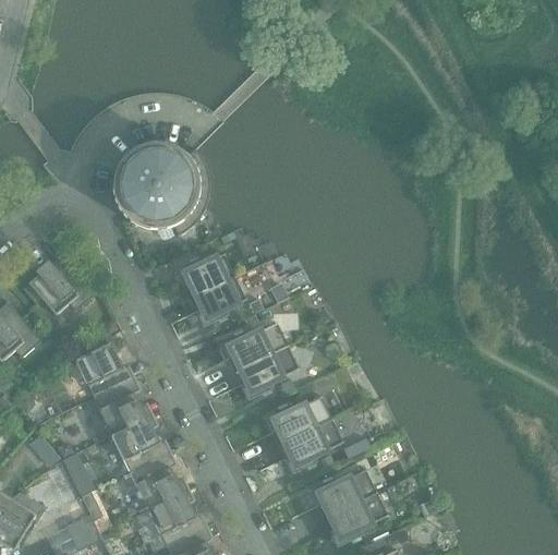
[(209,196),(210,186),(209,177),(209,173),(206,164),(201,155),(195,147),(187,155),(181,149),(173,145),(165,143),(160,142),(152,142),(143,144),(134,147),(131,151),(124,156),(119,164),(116,171),(113,176),(112,184),(113,193),(116,202),(118,206),(123,214),(130,219),(133,221),(141,226),(148,228),(157,229),(161,238),(164,239),(167,238),(173,234),(170,227),(173,225),(178,233),(177,233),(178,234),(185,230),(193,225),(199,217),(202,214),(206,205),(209,196)]
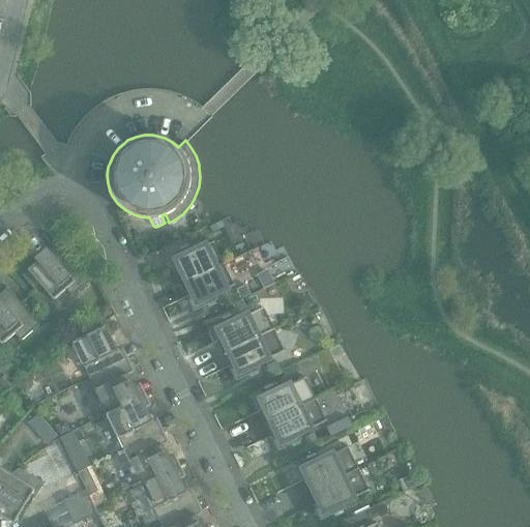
[(221,220),(209,225),(212,230),(224,225),(221,220)]
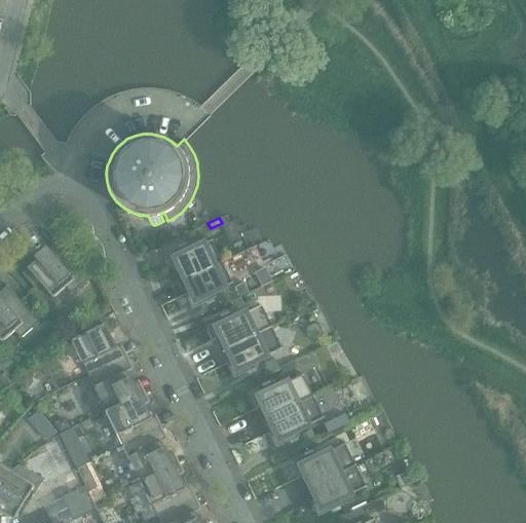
[(222,259),(211,237),(192,247),(189,241),(165,254),(173,268),(178,266),(184,277),(222,259)]
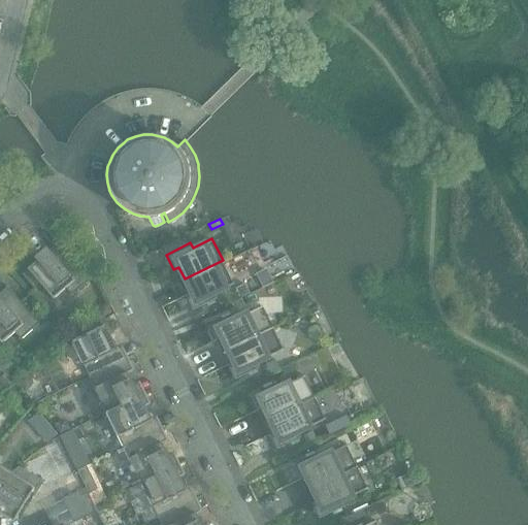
[(90,277),(58,240),(48,249),(45,245),(34,256),(36,259),(27,267),(28,268),(24,272),(22,271),(21,272),(35,288),(36,287),(35,286),(39,282),(53,297),(65,286),(70,292),(69,293),(70,294),(90,277)]
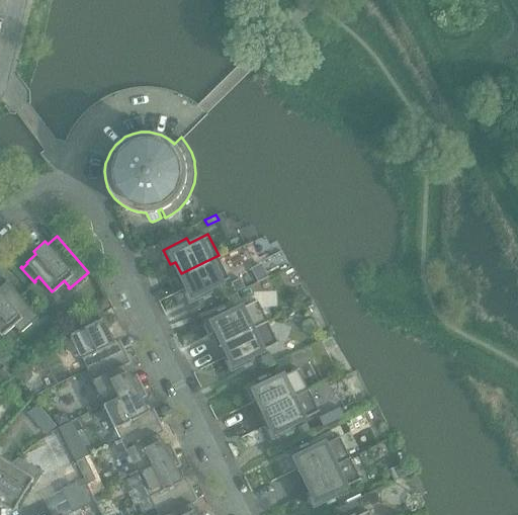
[(209,286),(229,277),(219,255),(181,273),(186,285),(181,287),(189,303),(212,291),(209,286)]
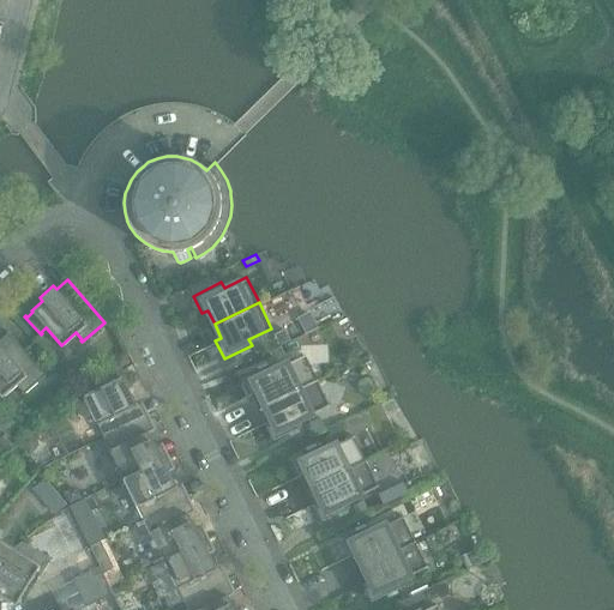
[(292,339),(284,327),(274,332),(280,345),(280,344),(292,339)]
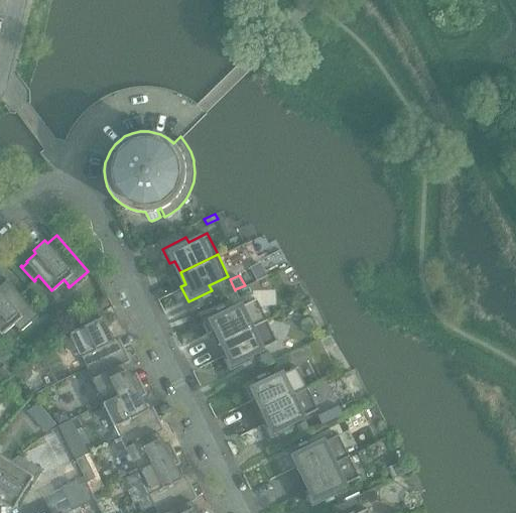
[(37,314),(6,278),(0,282),(0,332),(1,334),(13,323),(18,329),(17,330),(18,331),(37,314)]
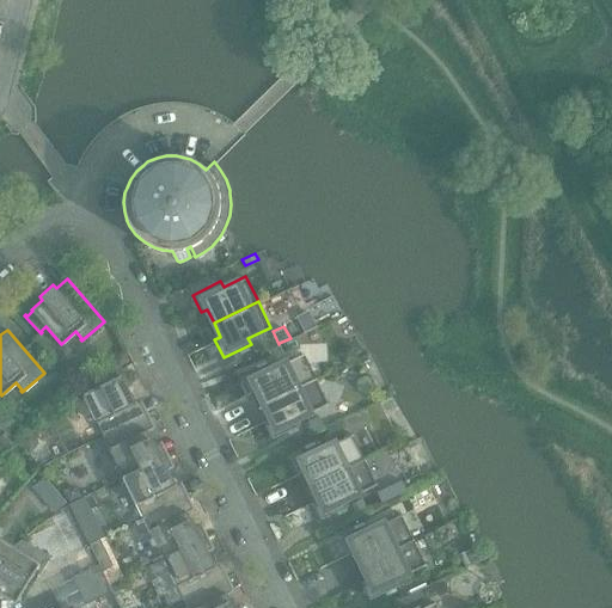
[(283,352),(279,343),(279,344),(268,349),(273,358),(283,352)]
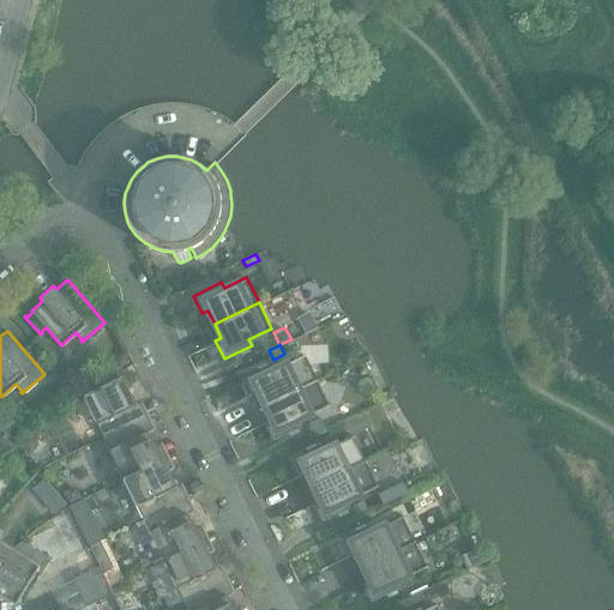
[(130,361),(125,349),(118,352),(114,361),(119,367),(130,361)]
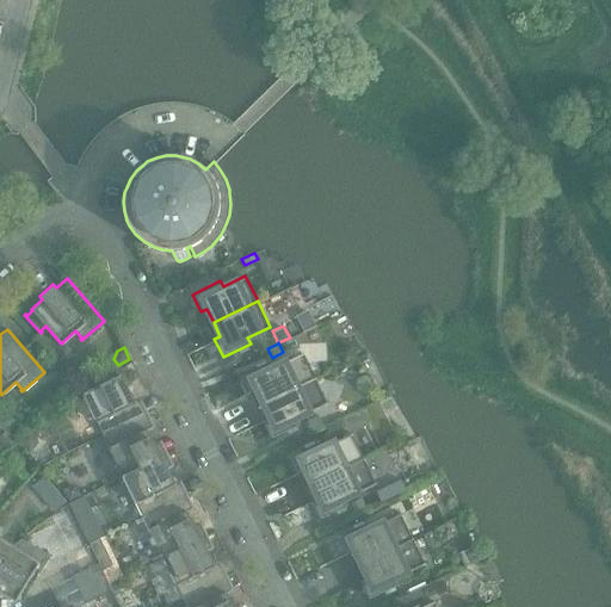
[(263,403),(315,377),(303,352),(271,367),(269,361),(241,375),(250,392),(255,389),(263,403)]
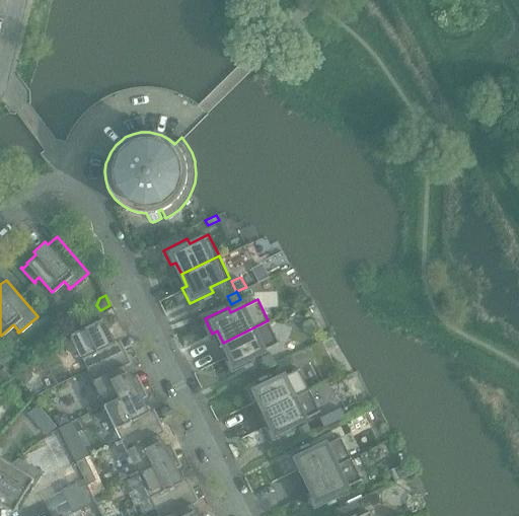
[(107,346),(116,342),(107,327),(112,325),(107,315),(70,334),(86,368),(112,356),(107,346)]
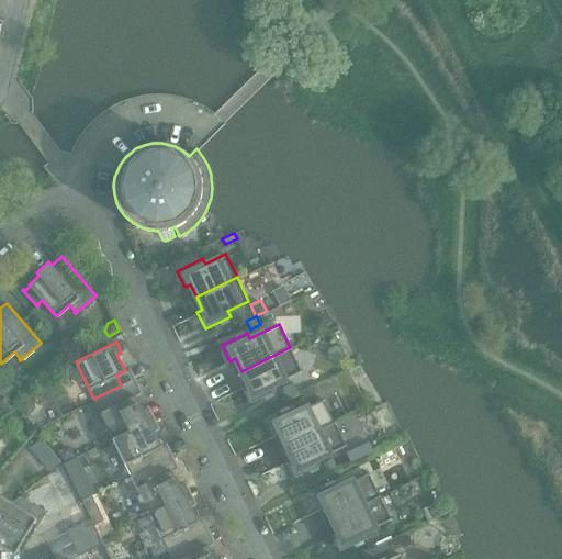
[(70,357),(63,347),(53,356),(60,365),(70,357)]
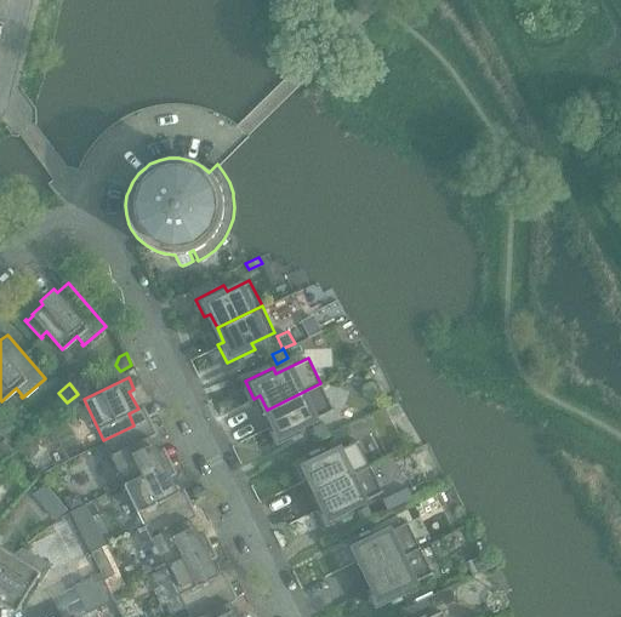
[(301,424),(332,409),(320,383),(267,410),(273,423),(267,427),(275,444),(303,430),(301,424)]
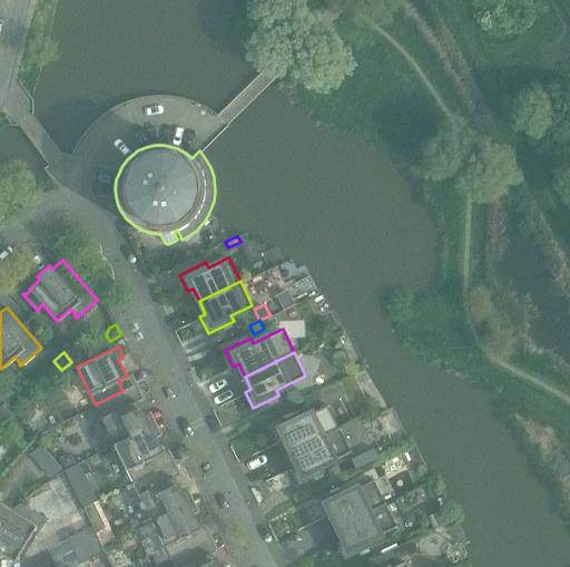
[(313,392),(307,381),(298,385),(304,397),(313,392)]
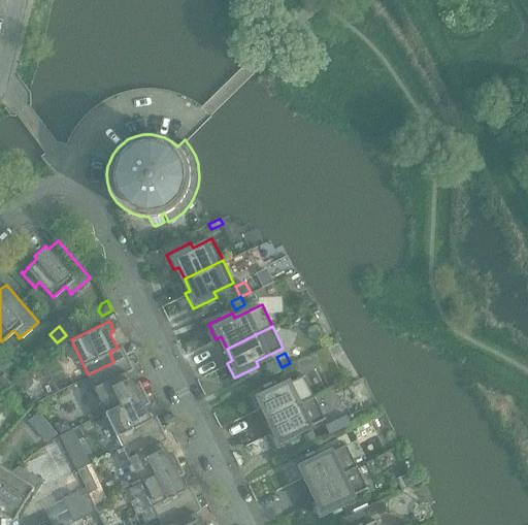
[(139,393),(126,370),(132,368),(126,356),(113,362),(88,374),(105,409),(139,393)]
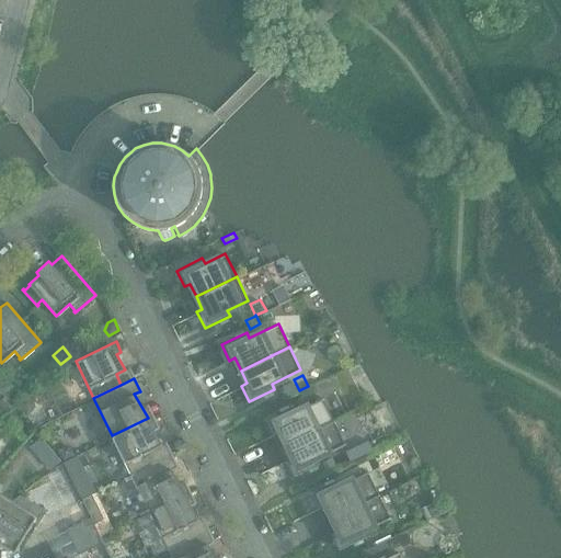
[(315,395),(309,385),(308,386),(299,390),(304,400),(315,395)]
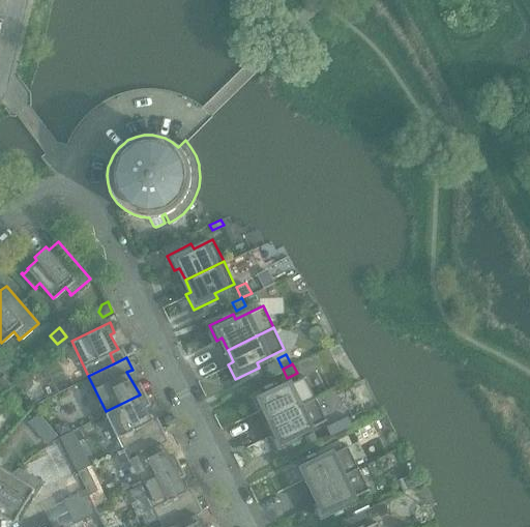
[(15,381),(6,371),(0,376),(0,382),(5,388),(15,381)]
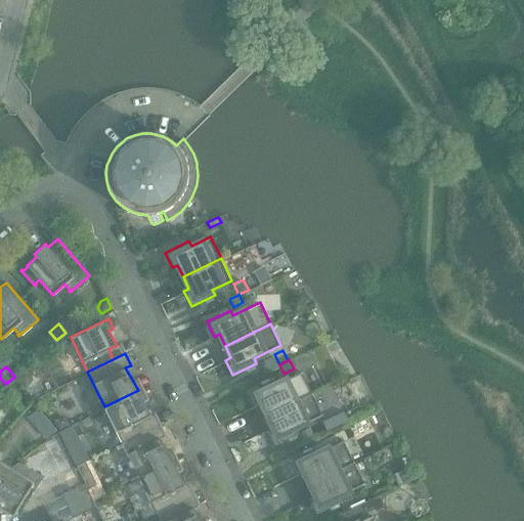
[(31,381),(32,374),(27,367),(16,377),(25,386),(31,381)]
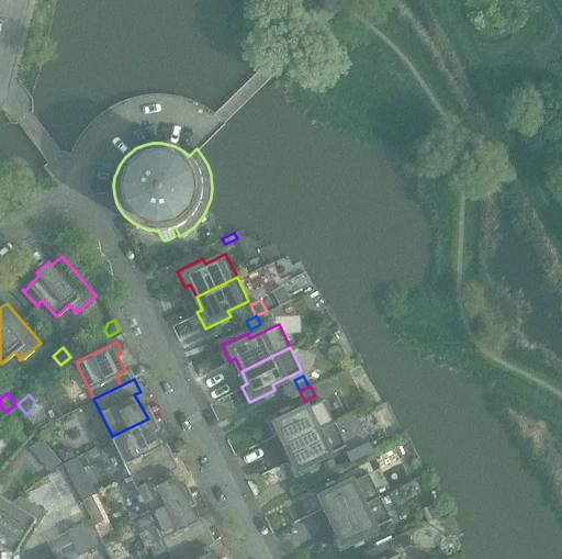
[(285,445),(335,421),(324,398),(294,412),(292,406),(267,418),(274,435),(280,433),(285,445)]
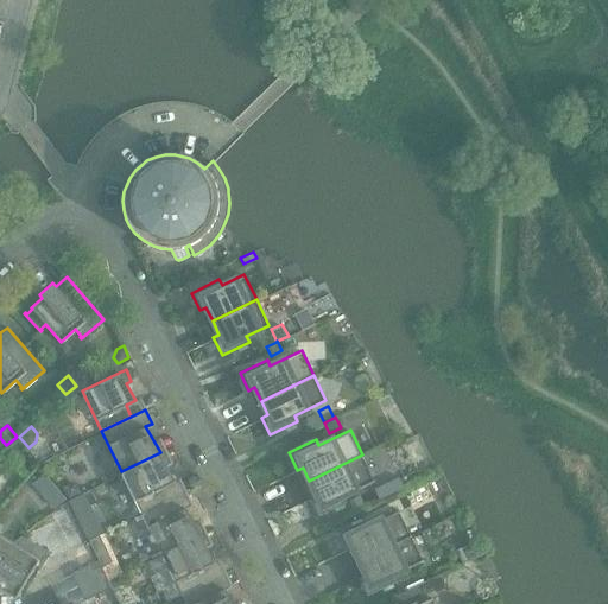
[(165,485),(175,481),(165,464),(170,462),(165,450),(160,452),(121,471),(140,512),(171,497),(165,485)]
